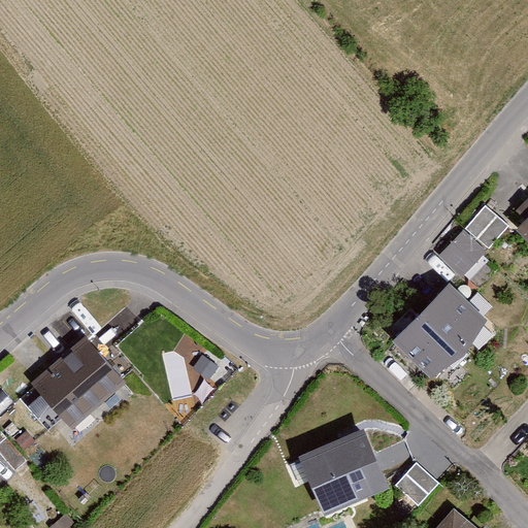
[(486,205),(465,228),(490,249),(508,225),(486,205)]
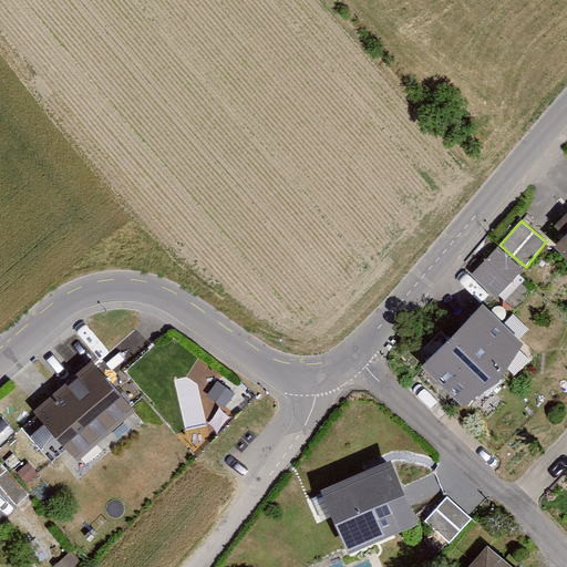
[(566,234),(557,245),(566,253),(566,234)]
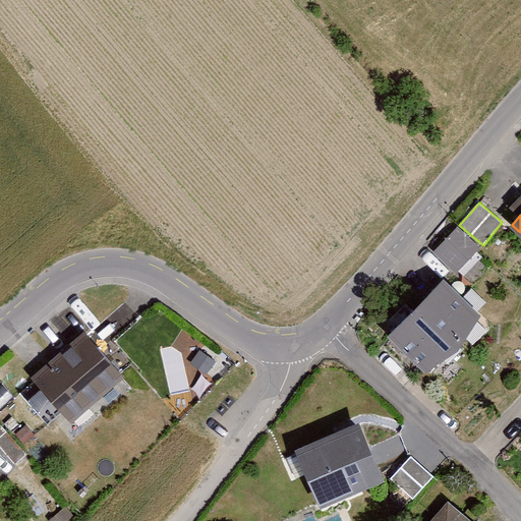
[(456,226),(431,251),(456,274),(480,248),(456,226)]
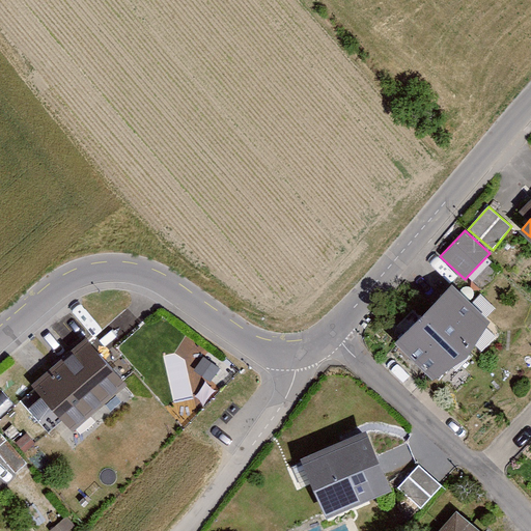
[(398,340),(435,375),(487,323),(449,288),(398,340)]
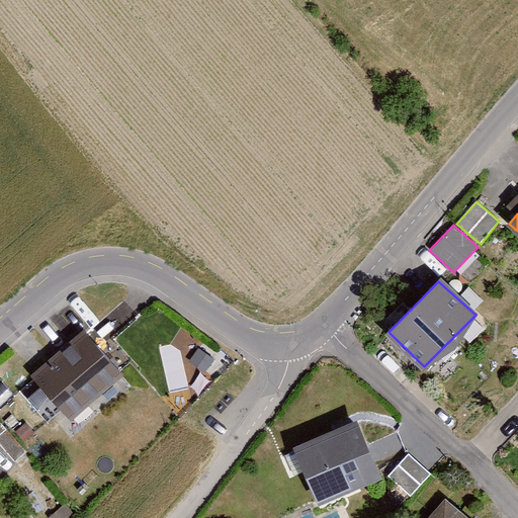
[(83,328),(28,377),(70,423),(124,373),(83,328)]
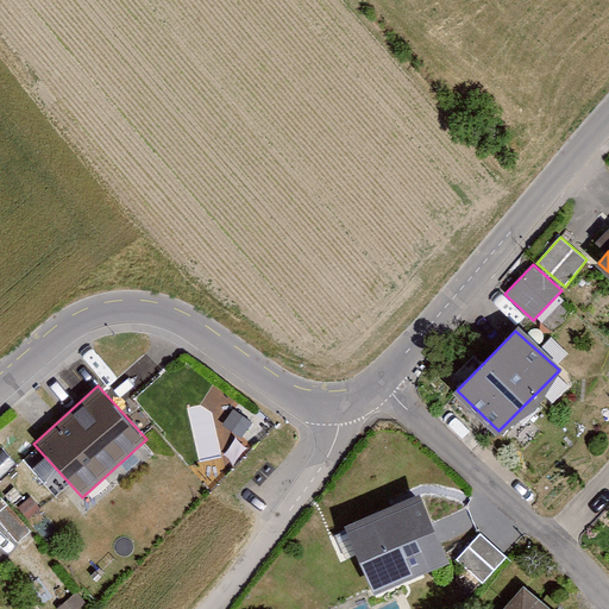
[(377,589),(452,560),(426,495),(352,523),(377,589)]
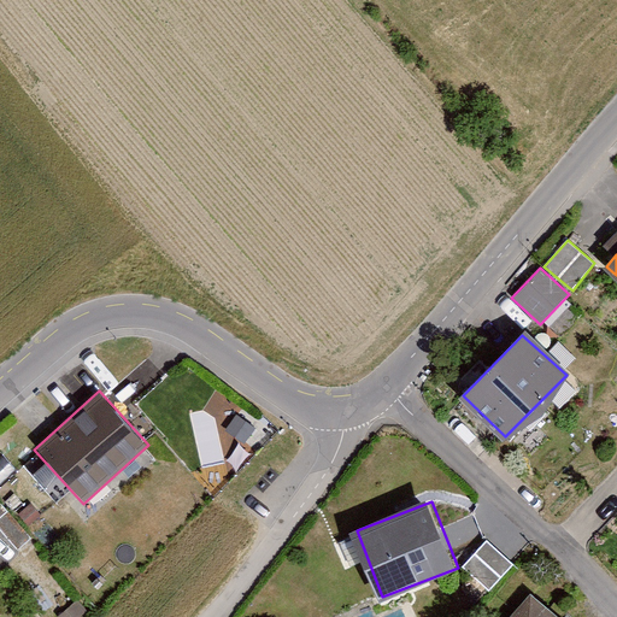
[(487,539),(462,566),(488,592),(515,564),(487,539)]
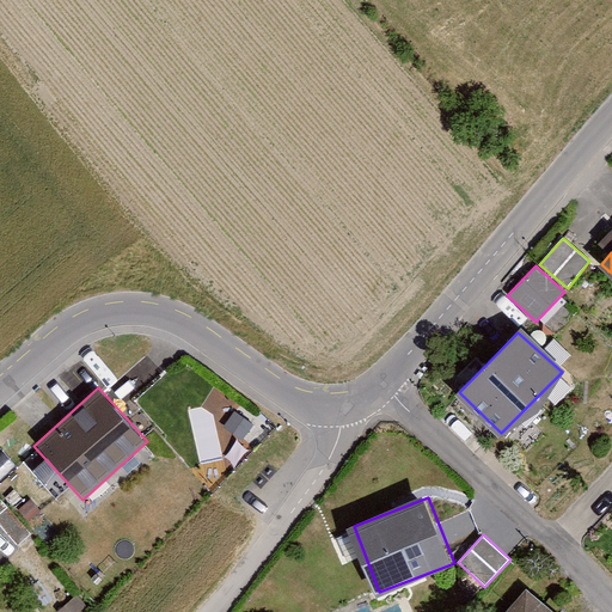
[(557,611),(531,588),(508,611),(557,611)]
